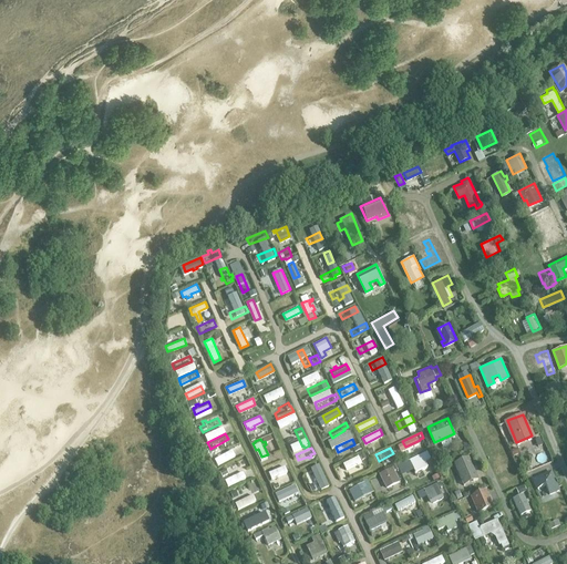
[(428,449),(403,461),(408,470),(414,468),(415,471),(428,465),(424,458),(431,454),(428,449)]
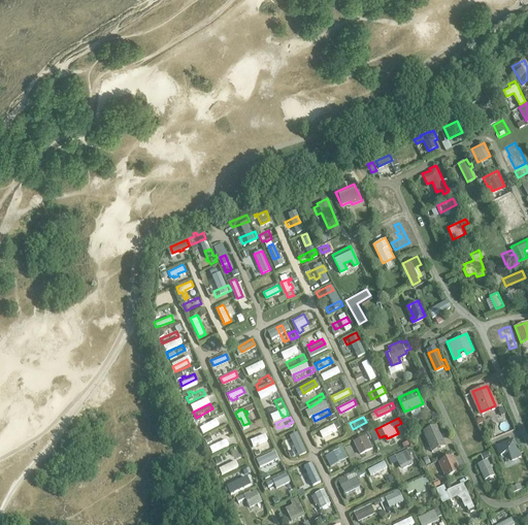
[(203,433),(220,424),(217,419),(200,427),(203,433)]
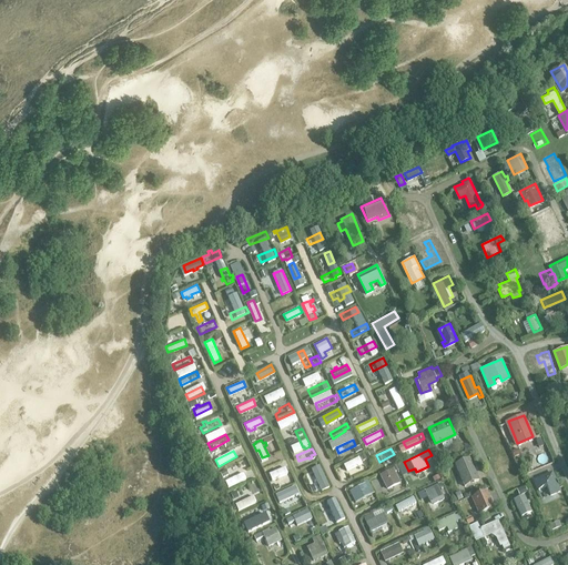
[(359,455),(344,463),(347,470),(362,461),(359,455)]
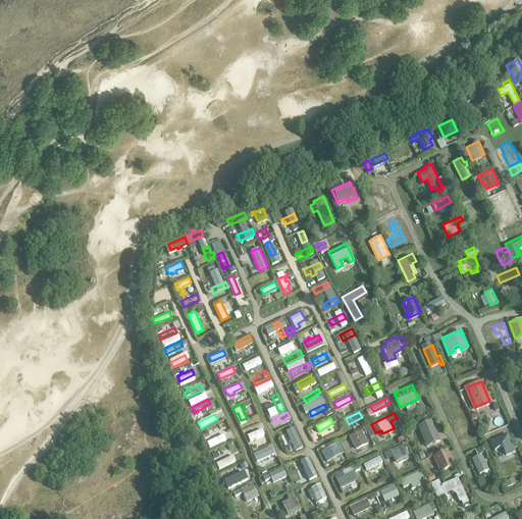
[(431,420),(418,426),(426,447),(440,442),(431,420)]
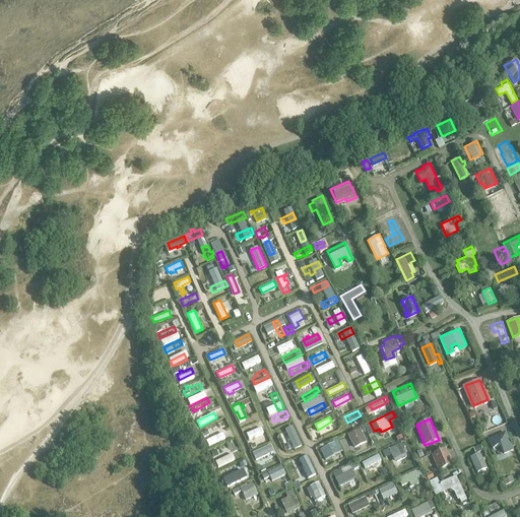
[(246,432),(248,437),(261,431),(259,426),(246,432)]
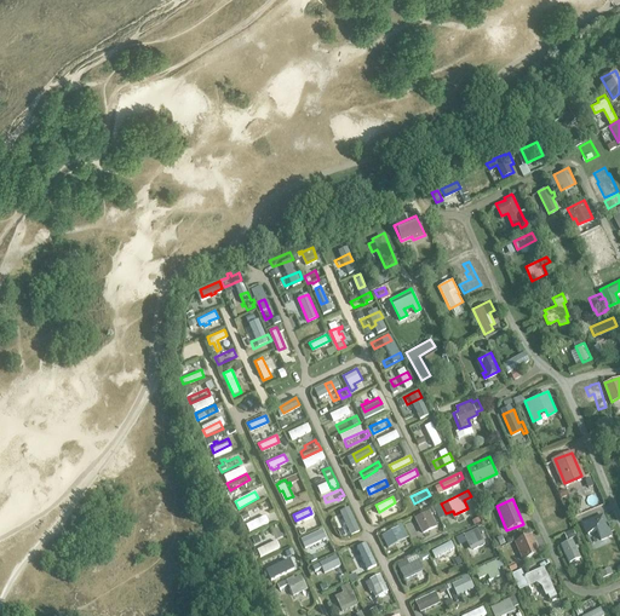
[(414,516),(423,533),(437,524),(430,508),(414,516)]
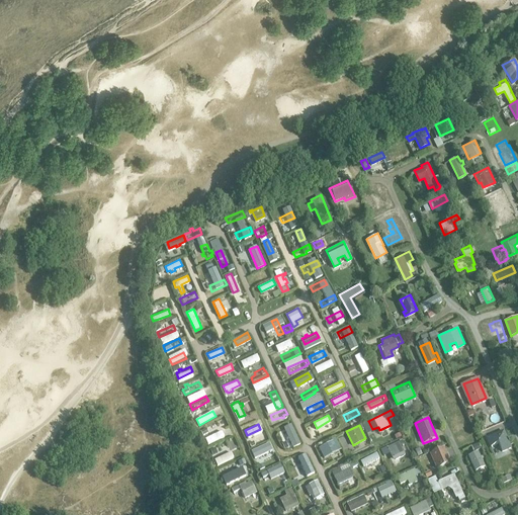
[(205,439),(223,431),(220,426),(203,433),(205,439)]
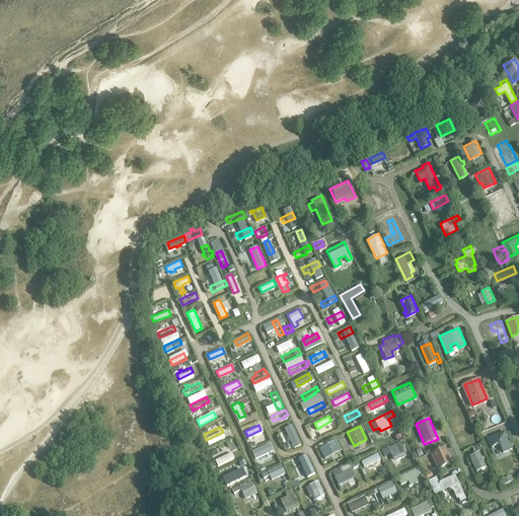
[(293,427),(279,433),(282,439),(290,435),(291,437),(293,436),(292,434),(296,432),(293,427)]
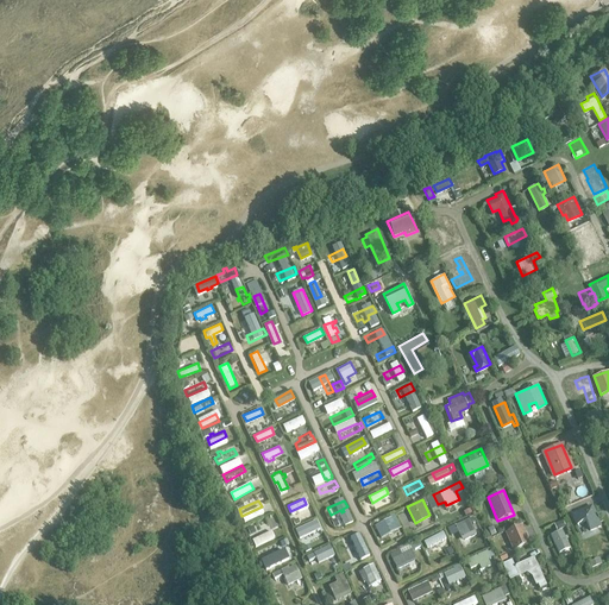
[(590,529),(600,524),(591,505),(571,514),(576,523),(585,520),(590,529)]
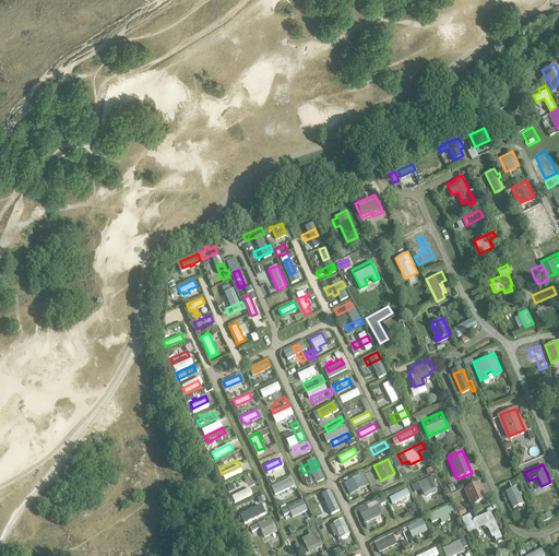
[(270,478),(274,476),(274,478),(277,477),(276,475),(285,471),(283,465),(268,473),(270,478)]
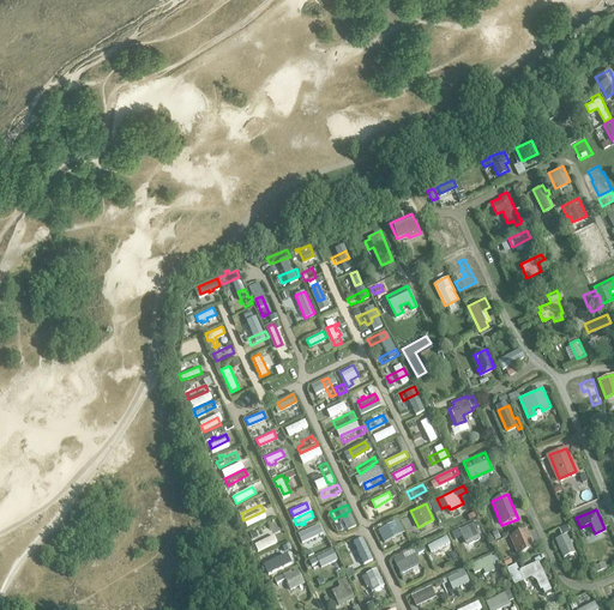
[(399,518),(378,529),(384,541),(390,537),(389,533),(403,526),(399,518)]
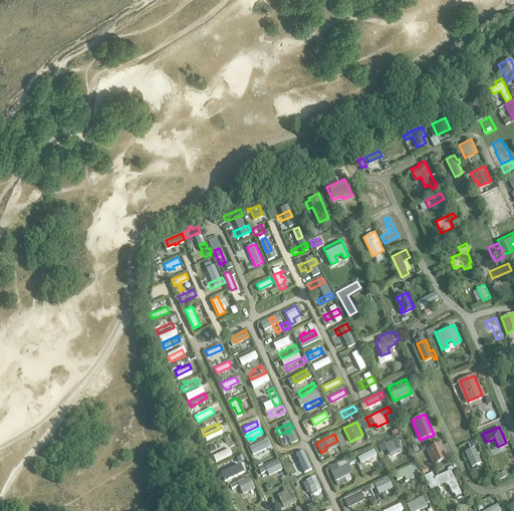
[(391,456),(403,450),(398,441),(401,439),(399,435),(384,442),(377,445),(380,451),(387,448),(391,456)]
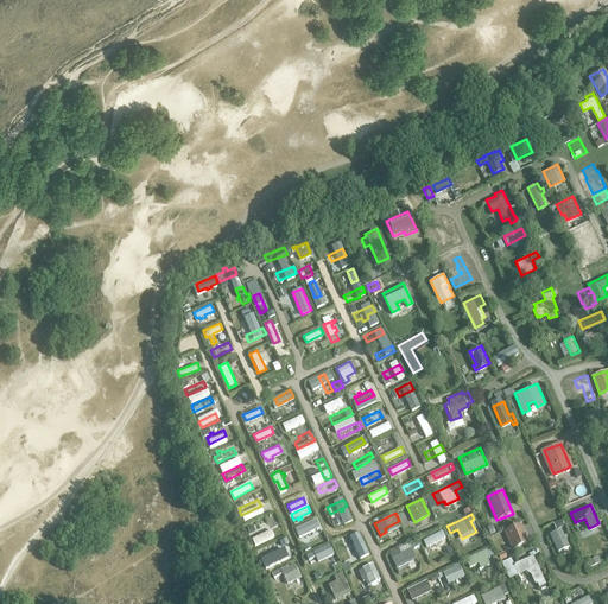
[(252,529),(267,522),(265,516),(249,523),(249,522),(244,526),(247,533),(253,531),(252,529)]
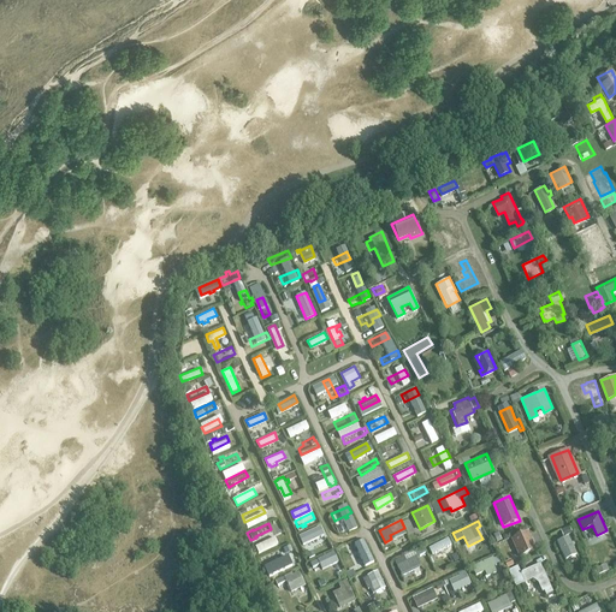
[(557,540),(566,558),(578,552),(574,544),(575,544),(574,540),(572,541),(570,538),(574,535),(570,527),(564,529),(567,534),(568,533),(569,535),(557,540)]
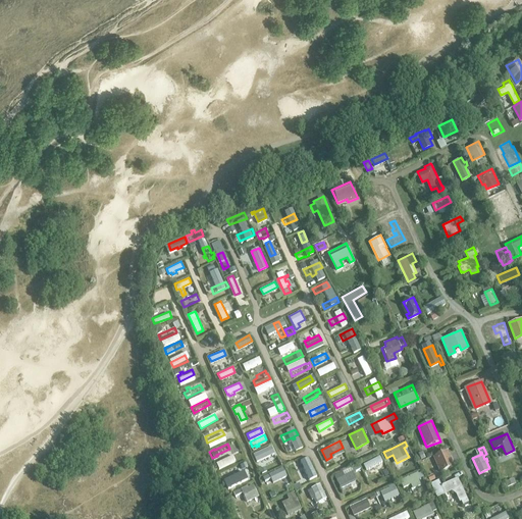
[(447,450),(434,455),(440,470),(453,465),(447,450)]
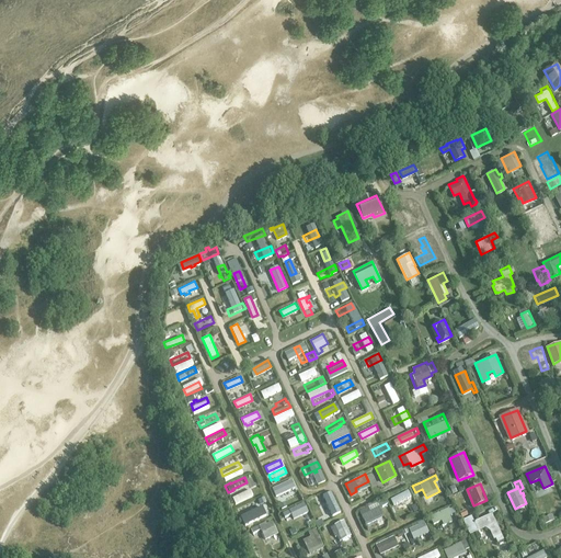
[(292,485),(276,491),(278,498),(283,496),(284,498),(286,497),(285,494),(294,490),(292,485)]
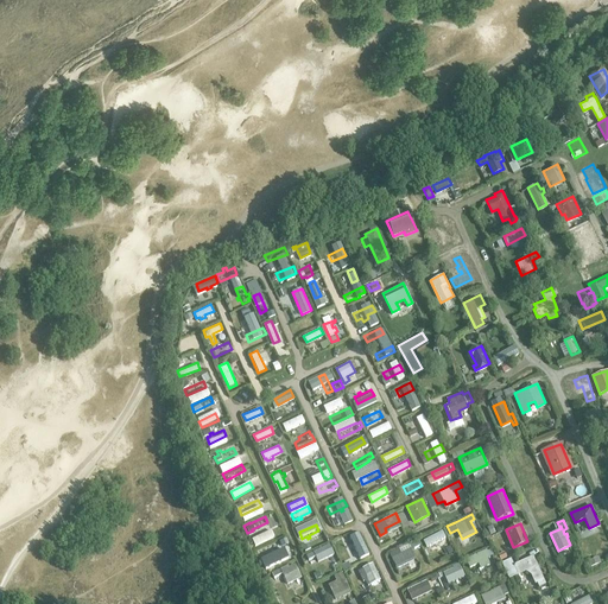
[(442,529),(423,539),(426,546),(445,535),(442,529)]
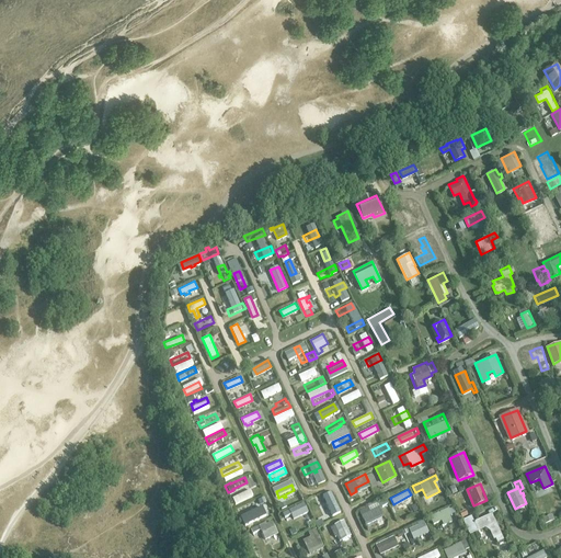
[(339,508),(331,492),(322,496),(330,511),(327,512),(329,515),(340,511),(339,508)]
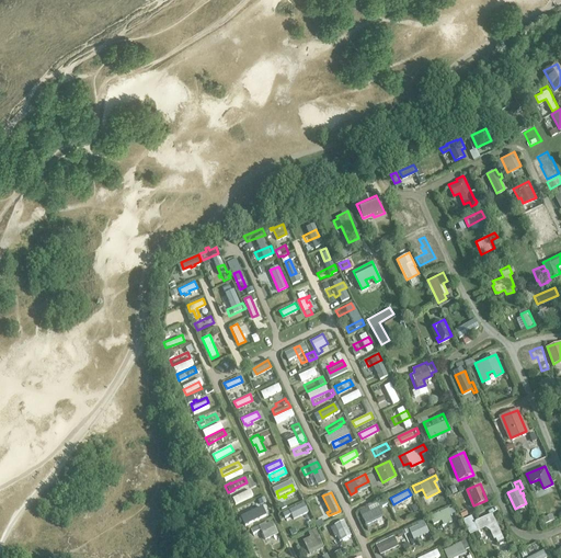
[(238,508),(255,499),(253,493),(235,502),(238,508)]
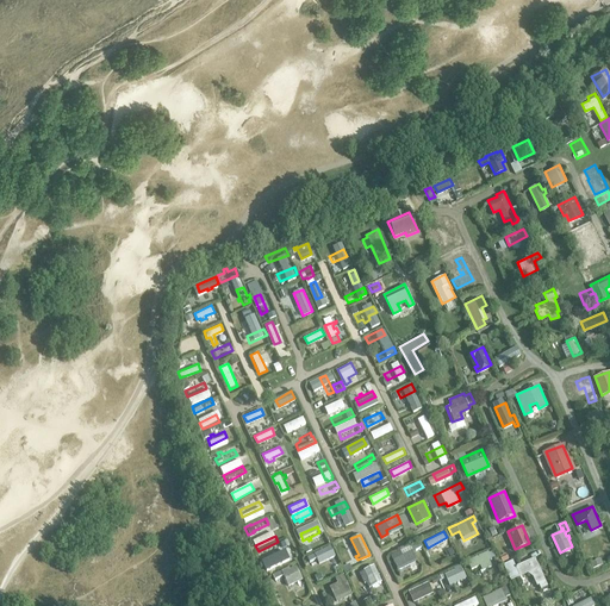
[(330,544),(307,555),(309,558),(316,556),(319,562),(335,555),(330,544)]
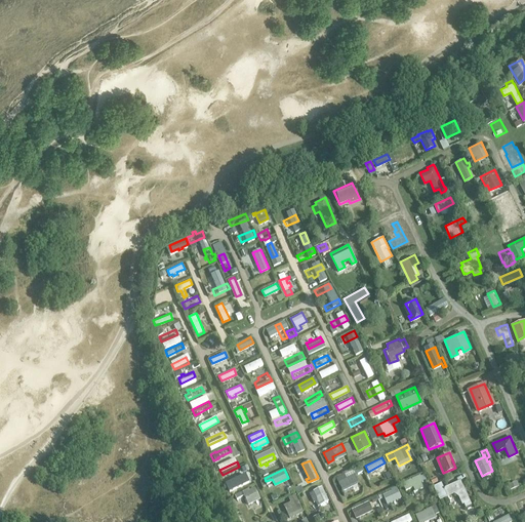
[(342,488),(359,480),(353,469),(336,477),(342,488)]
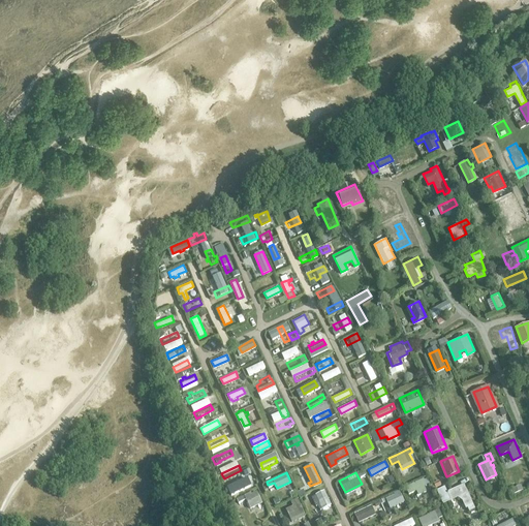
[(424,477),(405,486),(409,493),(416,489),(418,493),(427,490),(425,485),(427,484),(424,477)]
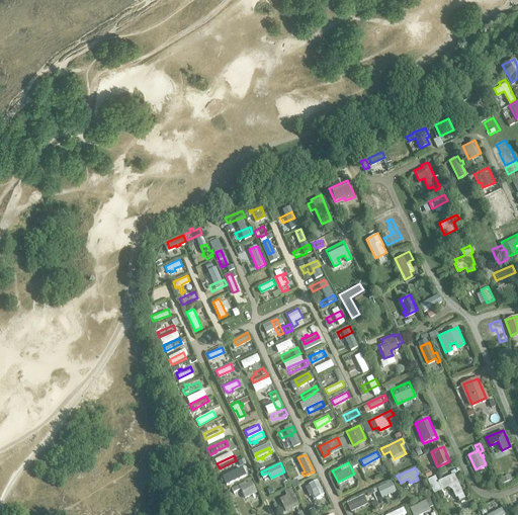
[(227,483),(243,476),(240,469),(224,478),(227,483)]
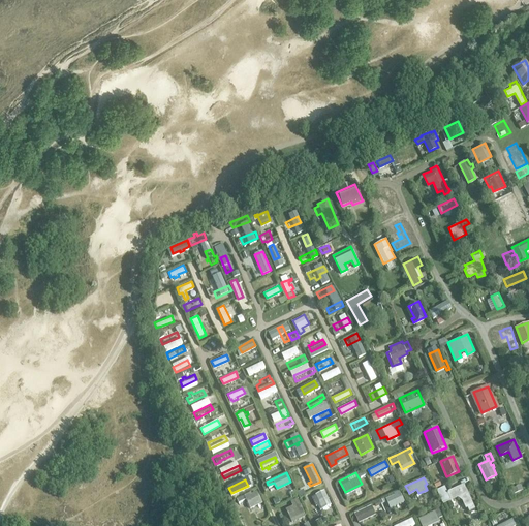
[(468,511),(473,508),(463,484),(447,491),(444,486),(437,489),(443,502),(457,496),(462,499),(465,507),(467,506),(468,511)]
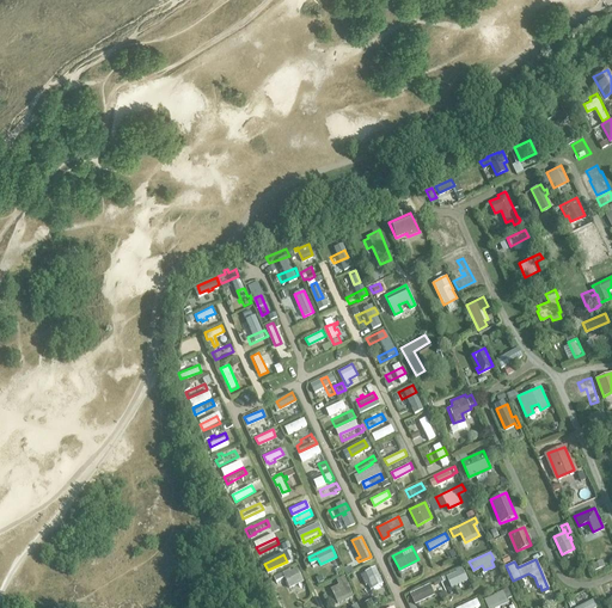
[(289,587),(304,579),(297,565),(291,569),(291,567),(274,575),(276,579),(285,576),(289,587)]
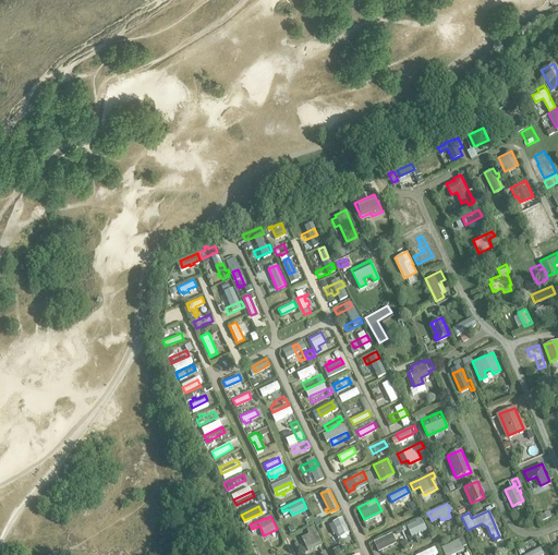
[(411,534),(426,528),(421,516),(415,519),(416,520),(407,525),(411,534)]
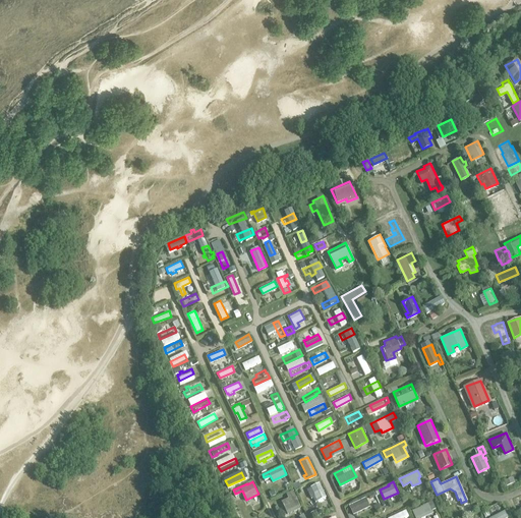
[(326,496),(320,482),(307,487),(311,497),(315,495),(317,500),(326,496)]
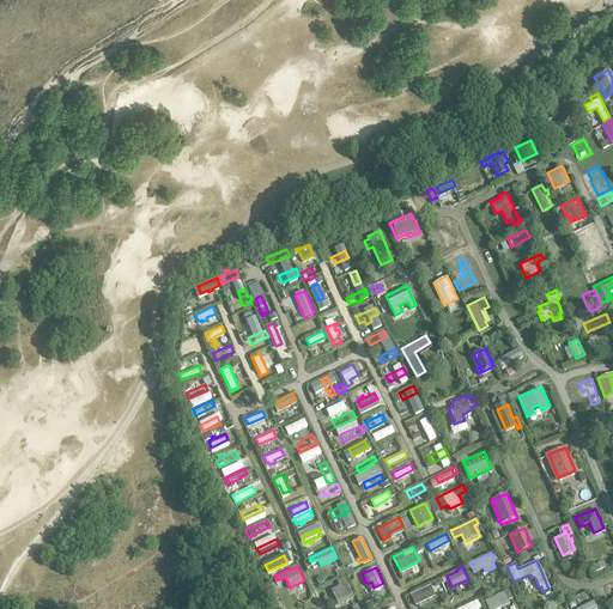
[(338,603),(354,595),(345,576),(337,579),(340,585),(332,589),(338,603)]
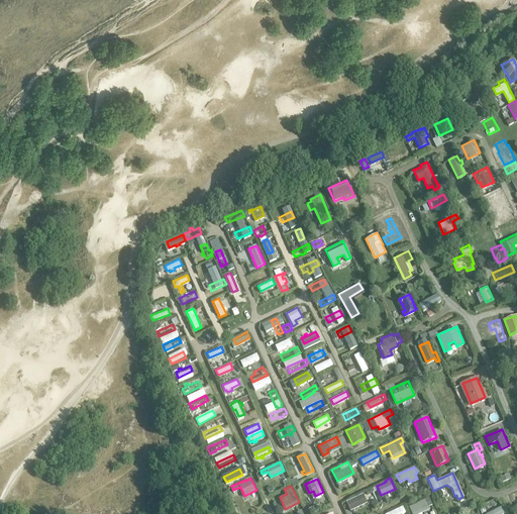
[(363,492),(346,500),(350,510),(368,502),(363,492)]
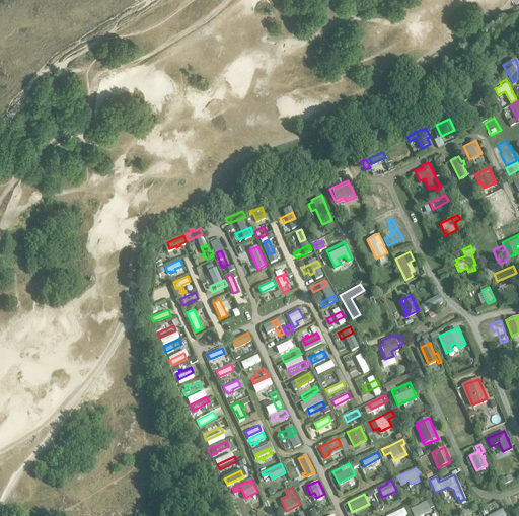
[(415,515),(417,515),(432,509),(431,507),(434,506),(430,498),(421,502),(411,507),(415,515)]
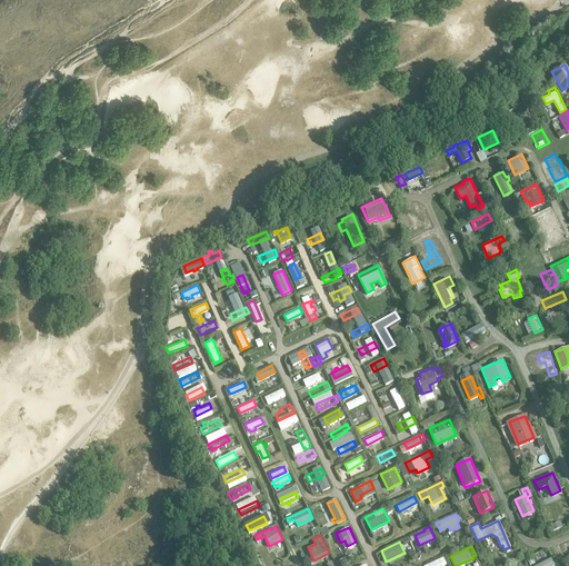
[(443,556),(423,565),(439,565),(447,563),(443,556)]
